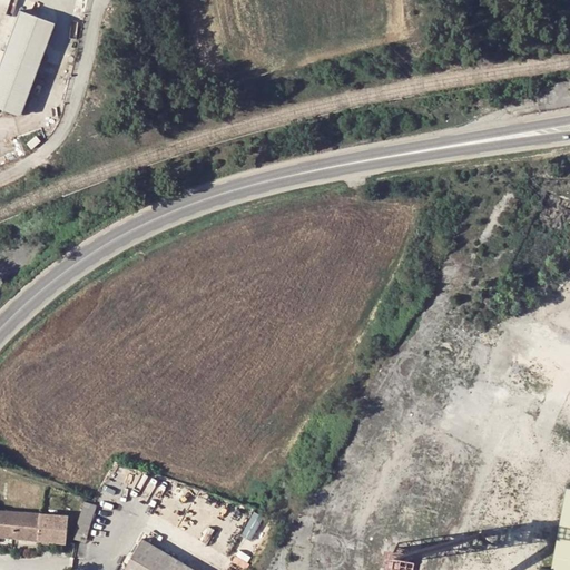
[(0,61),(0,108),(19,116),(25,101),(53,22),(19,10),(0,61)]
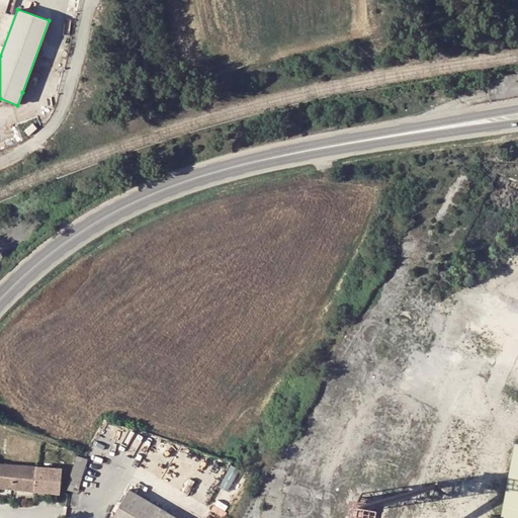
[(24,131),(28,136),(36,128),(32,123),(24,131)]
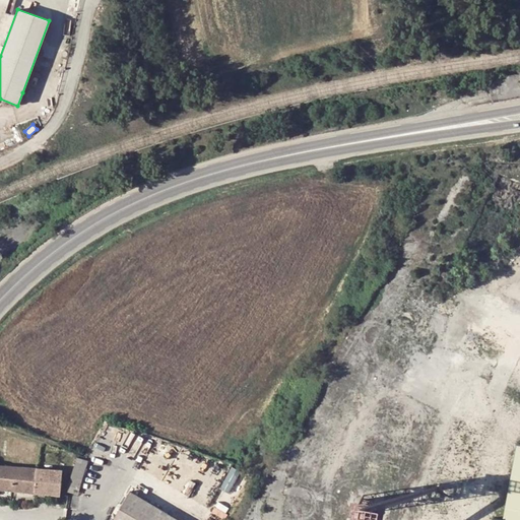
[(504,519),(496,518),(495,519),(519,519),(519,444),(505,519),(504,519)]
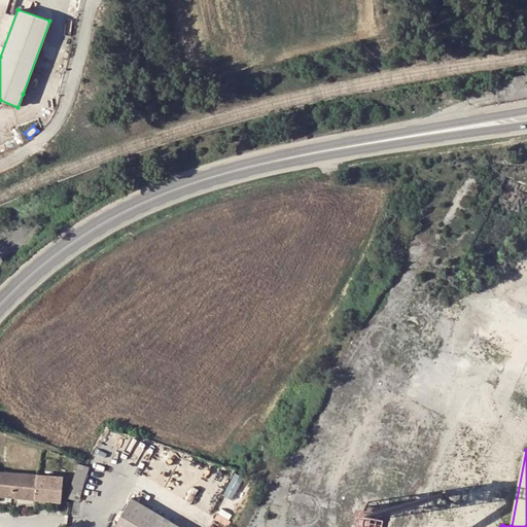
[(0,456),(0,471),(10,472),(12,458),(0,456)]
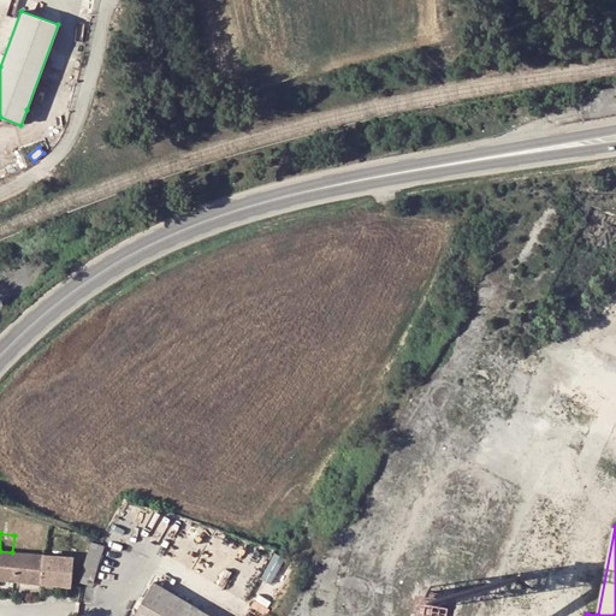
[(52,556),(61,557),(63,546),(53,545),(52,556)]
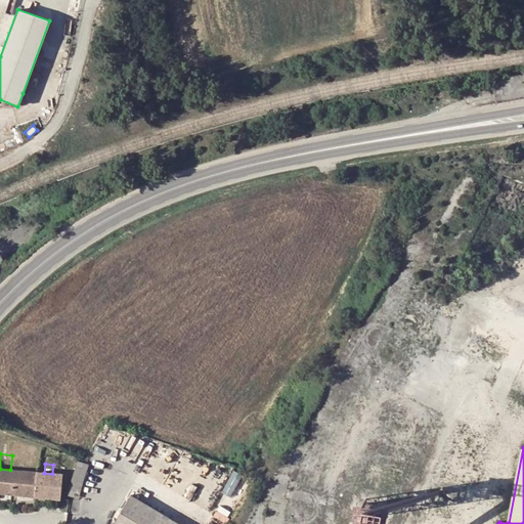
[(38,473),(10,470),(0,469),(0,491),(36,495),(41,495),(54,496),(61,497),(63,475),(52,474),(44,473),(38,473)]
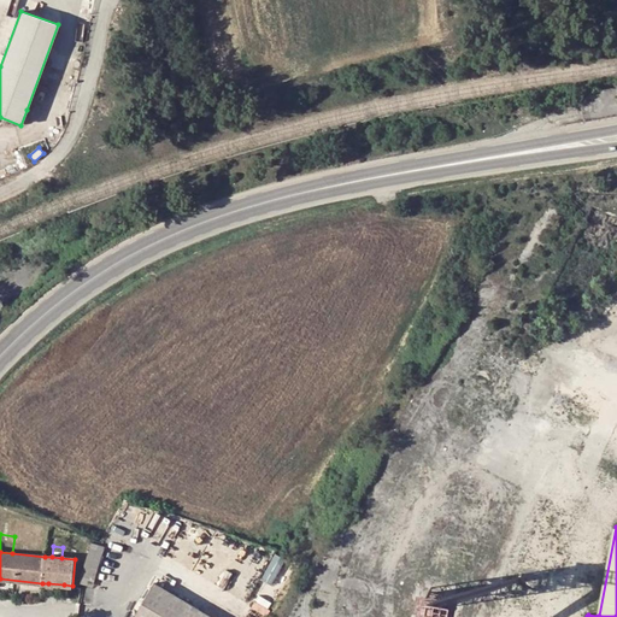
[(210,616),(157,586),(137,616),(210,616)]
